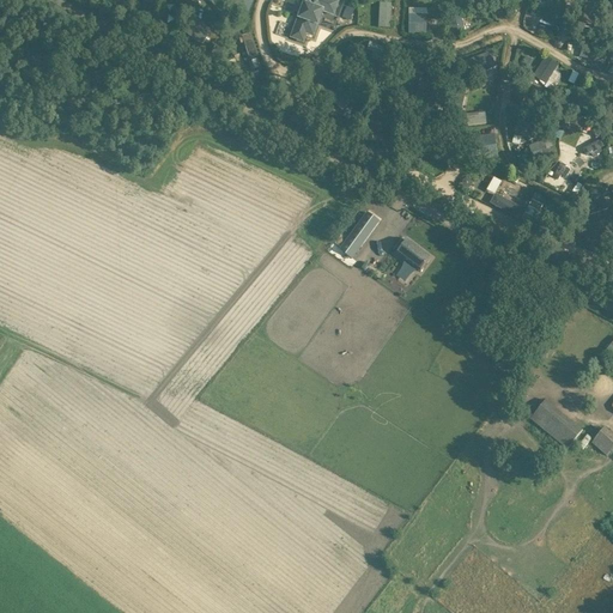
[(177,20),(188,0),(176,0),(168,16),(177,20)]
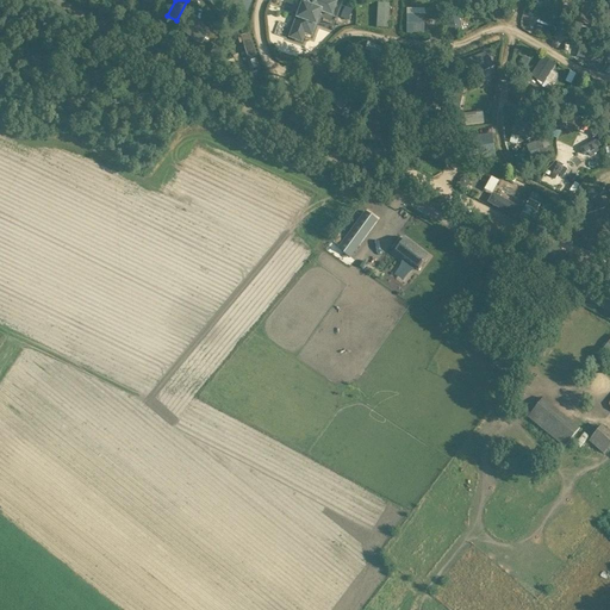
[(241,18),(248,0),(225,0),(222,10),(241,18)]
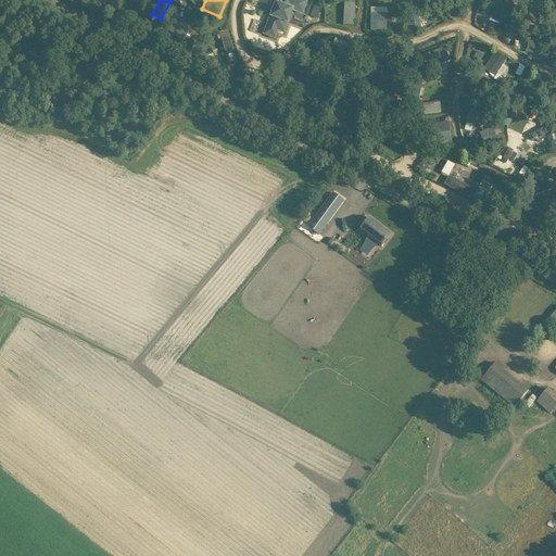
[(302,0),(274,0),(262,35),(275,39),(278,32),(283,34),(292,11),(303,15),(307,2),(302,0)]
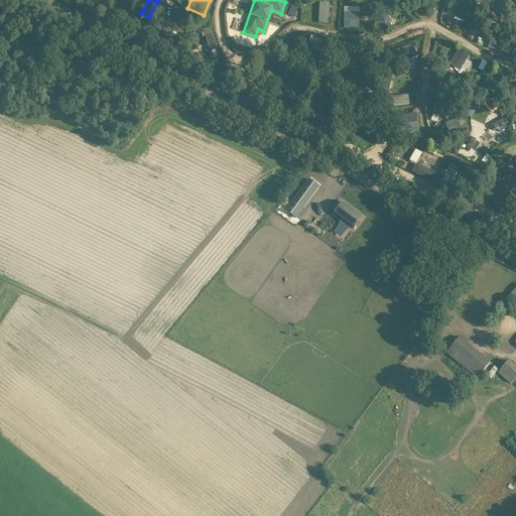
[(295,16),(296,6),(289,5),(288,15),(295,16)]
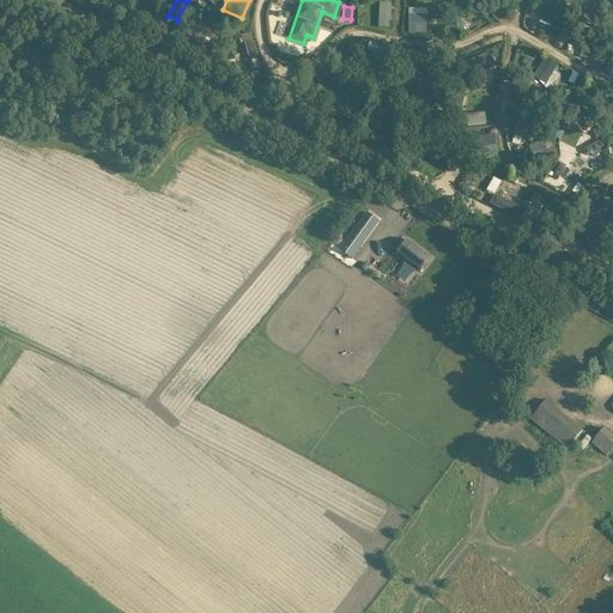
[(236,65),(256,62),(253,34),(234,36),(236,65)]
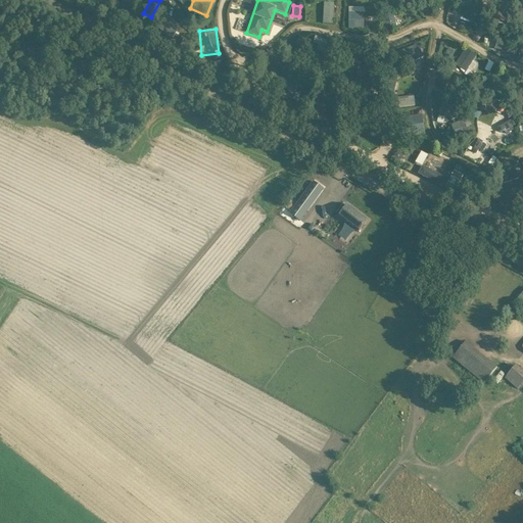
[(425,59),(420,43),(397,49),(402,65),(425,59)]
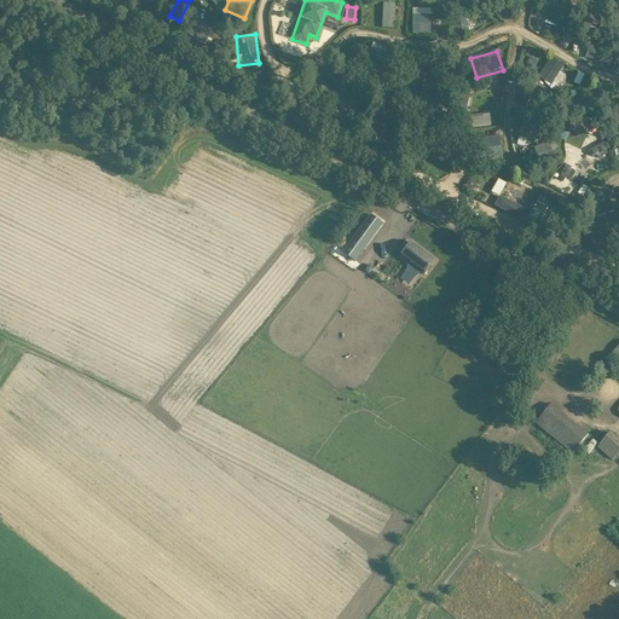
[(541,76),(551,91),(570,76),(557,62),(541,76)]
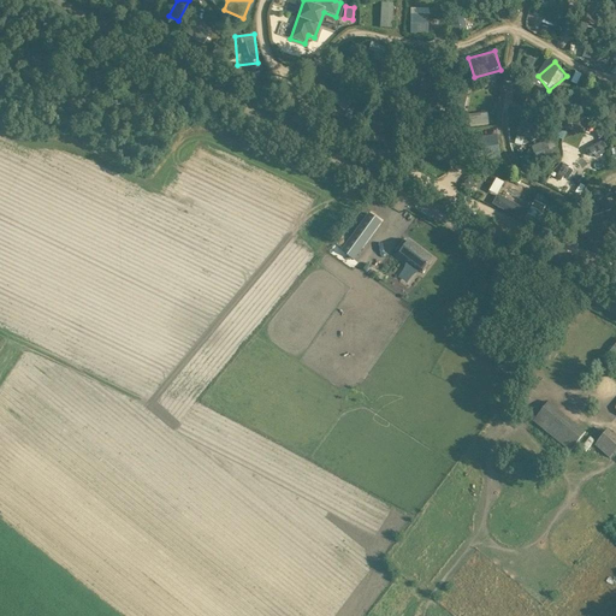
[(468,146),(474,144),(477,161),(499,158),(496,135),(467,140),(468,146)]
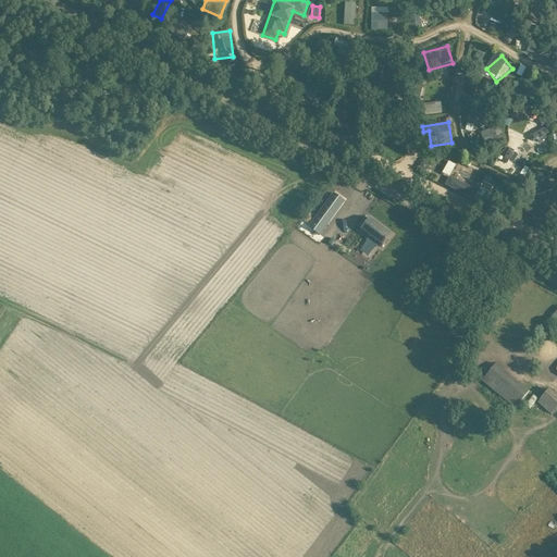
[(531,134),(534,141),(546,137),(542,128),(531,134)]
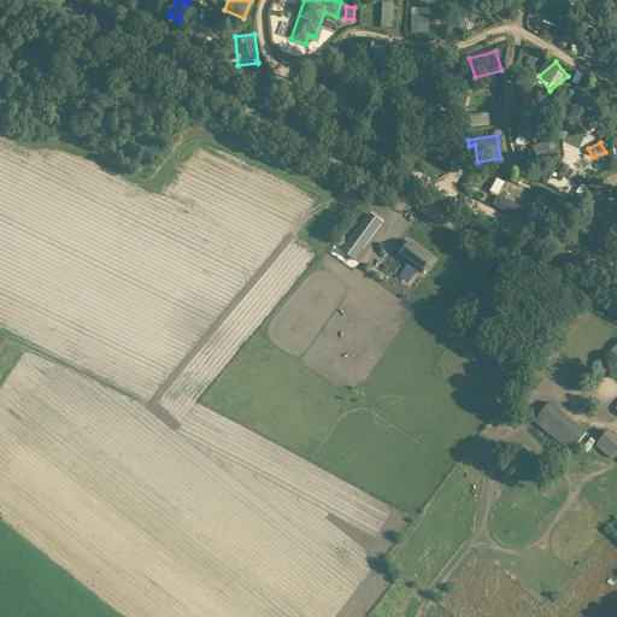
[(565,164),(557,176),(565,182),(574,171),(565,164)]
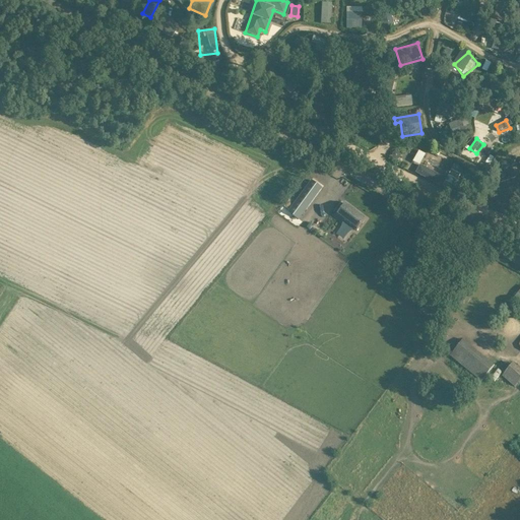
[(420,165),(425,153),(417,150),(414,161),(420,165)]
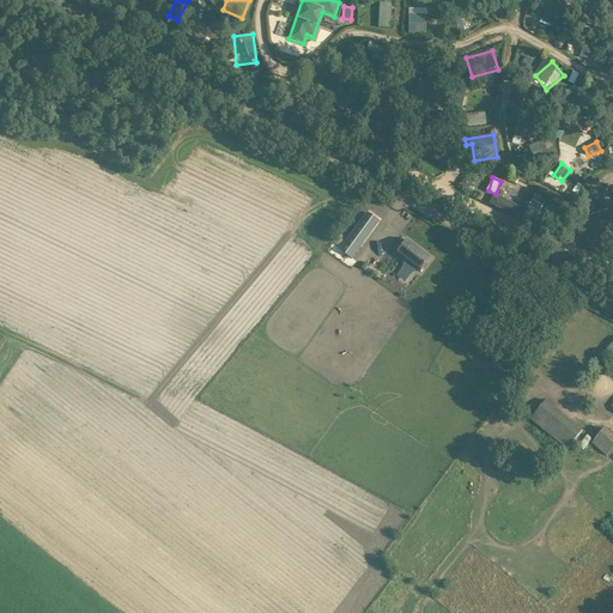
[(358,252),(356,250),(377,222),(368,214),(346,243),(340,250),(352,259),(358,252)]
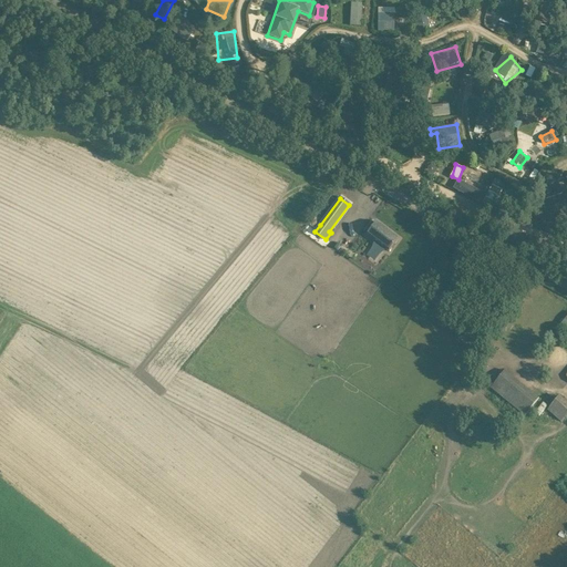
[(377,223),(368,235),(389,251),(399,239),(377,223)]
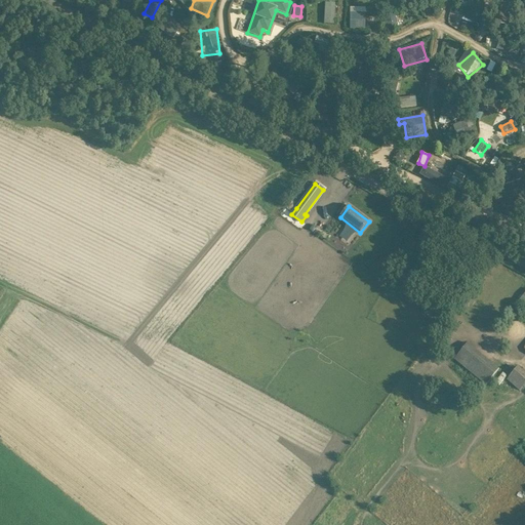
[(414,219),(399,212),(396,218),(410,227),(414,219)]
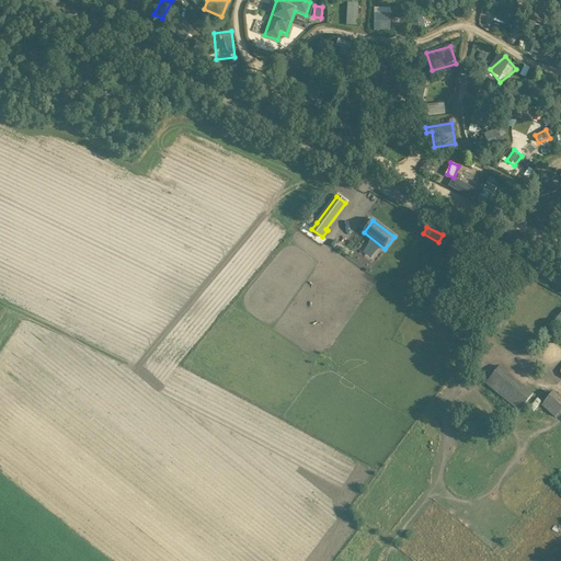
[(523,385),(508,402),(519,412),(534,393),(523,385)]
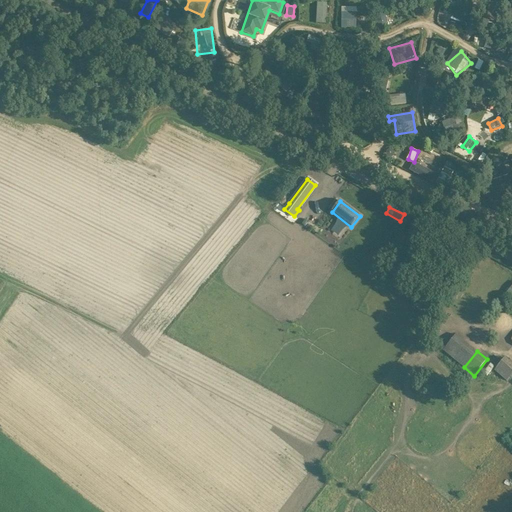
[(493,370),(506,380),(511,373),(511,364),(503,357),(493,370)]
